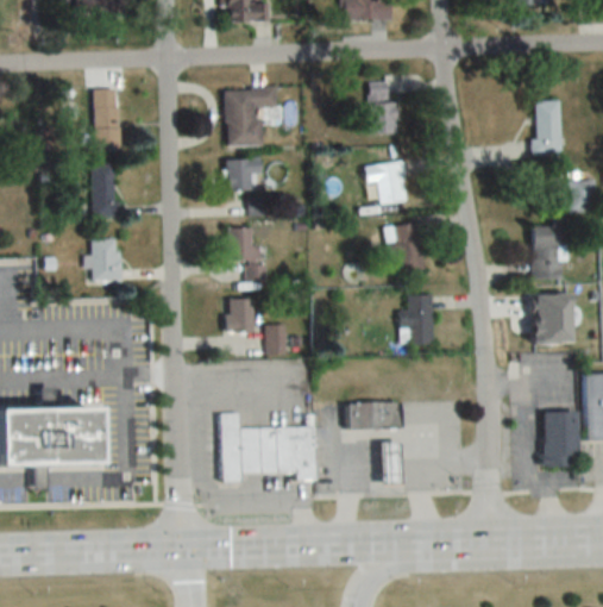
[(76,0),(77,18),(126,18),(125,0),(76,0)]
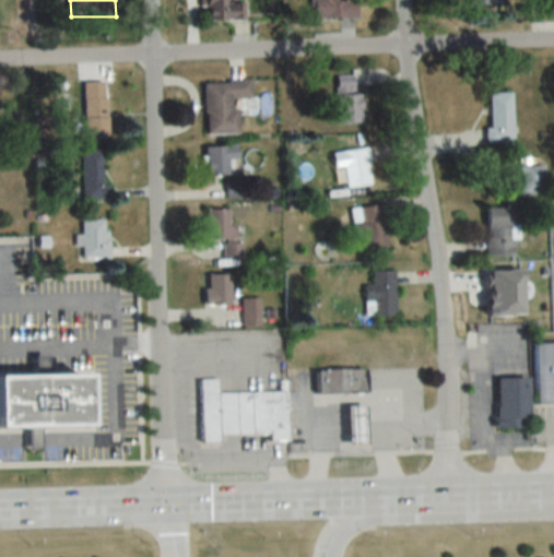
[(247,22),(247,4),(228,4),(228,0),(204,0),(205,22),(247,22)]
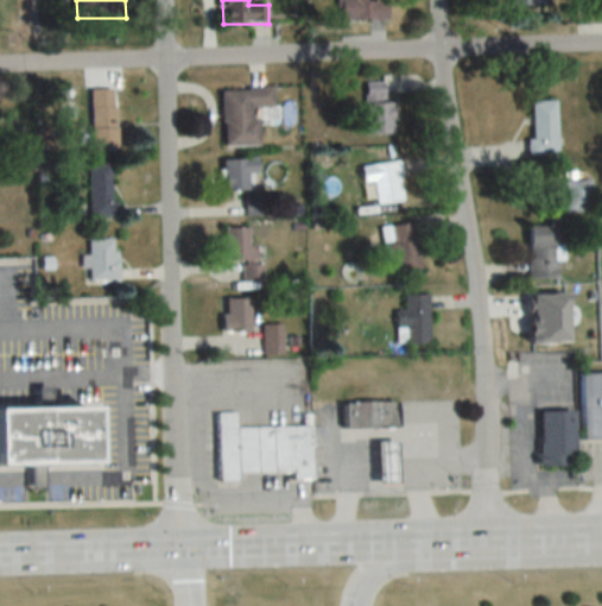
[(390,0),(340,0),(341,21),(391,21),(390,0)]
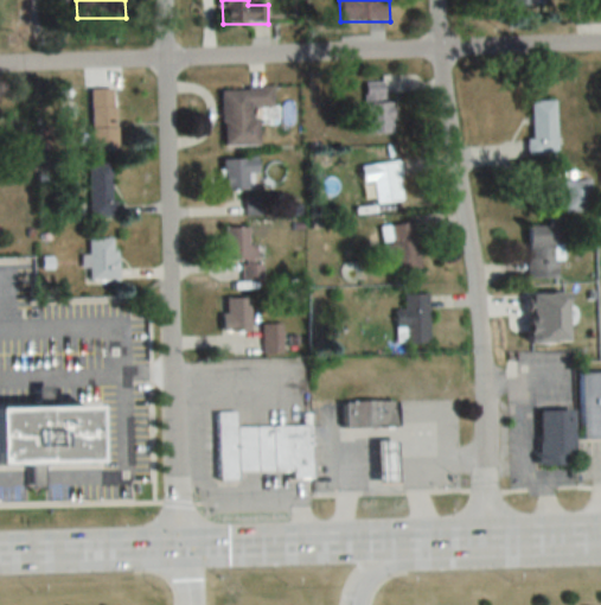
[(392,102),(387,102),(387,83),(366,83),(366,135),(392,135),(392,102)]
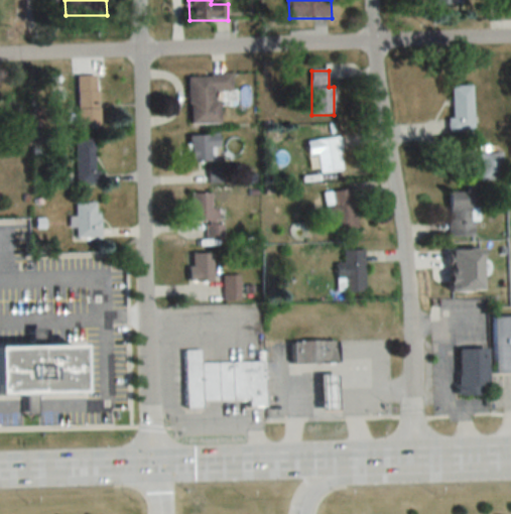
[(189,125),(221,125),(221,93),(234,93),(233,75),(189,76),(189,125)]
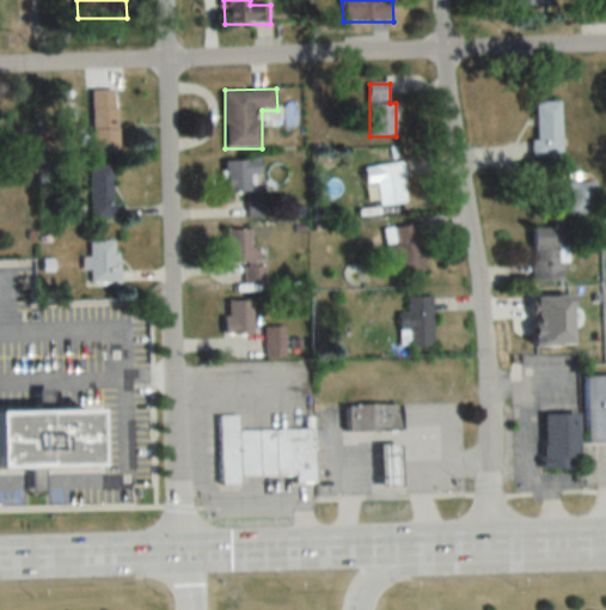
[(120,153),(120,91),(93,91),(93,153),(120,153)]
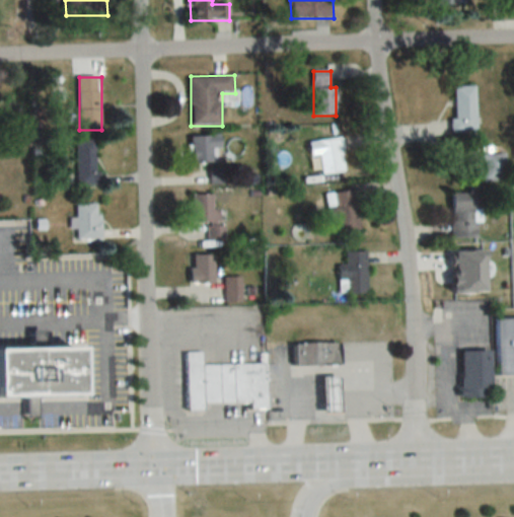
[(478,134),(478,88),(456,89),(457,121),(453,121),(453,134),(478,134)]
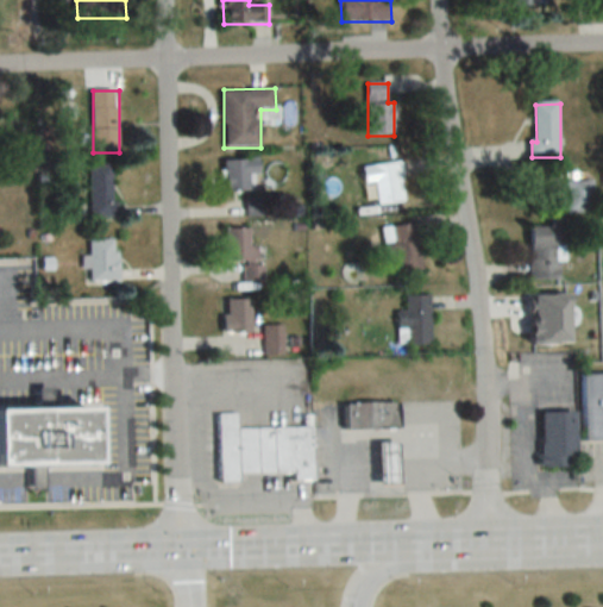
[(259,176),(259,160),(225,160),(225,191),(252,191),(252,176),(259,176)]
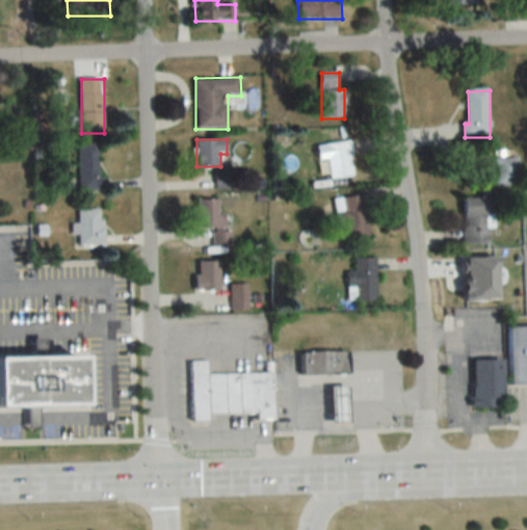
[(332,179),(356,176),(350,142),(318,147),(320,160),(328,159),(332,179)]
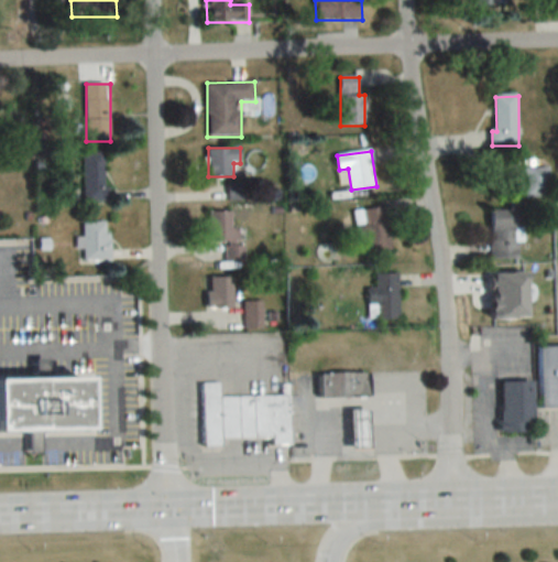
[(86,203),(109,203),(109,153),(86,153),(86,203)]
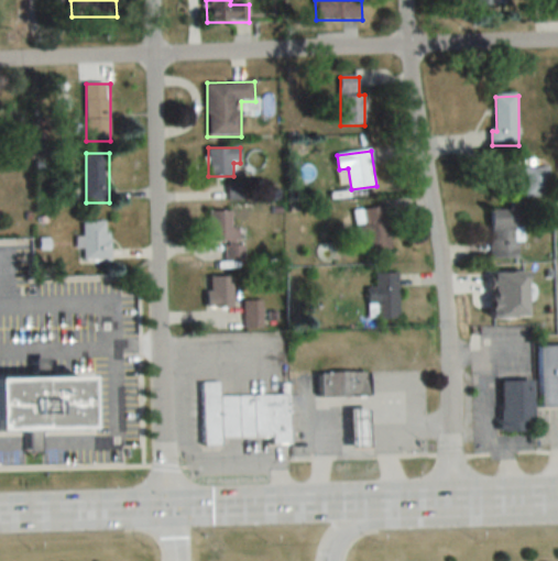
[(527,168),(527,198),(551,198),(551,168),(527,168)]
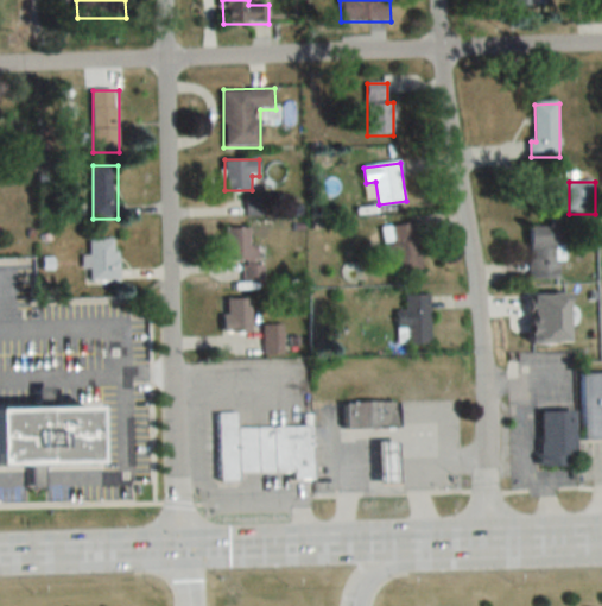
[(388,263),(395,262),(397,273),(423,271),(417,223),(384,228),(388,263)]
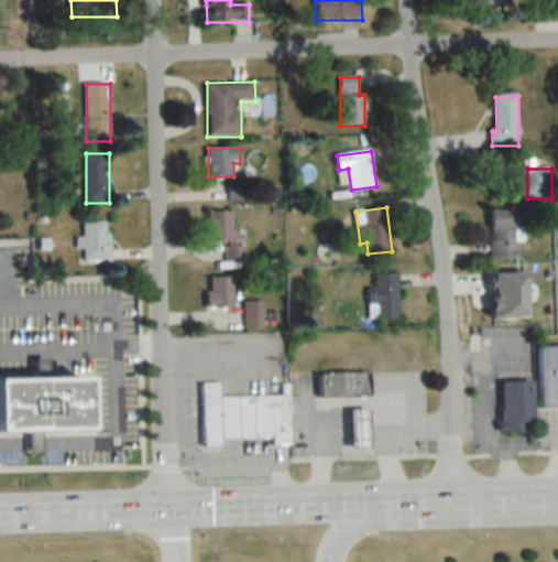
[(516,257),(516,211),(492,211),(492,257),(516,257)]
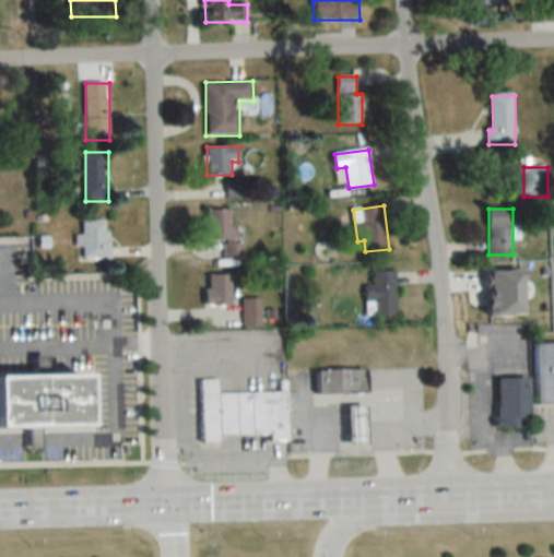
[(209,239),(239,239),(239,227),(231,227),(231,210),(209,210),(209,239)]
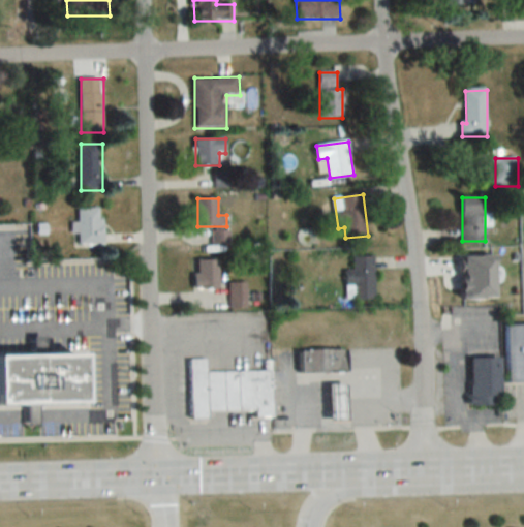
[(81,209),(81,245),(104,245),(104,209),(81,209)]
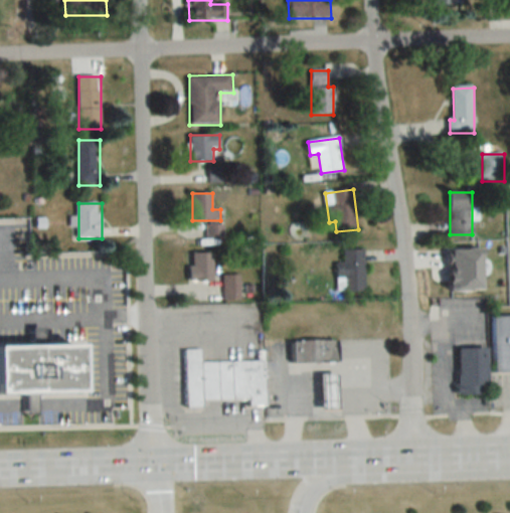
[(338,264),(338,292),(366,292),(366,249),(345,249),(345,264),(338,264)]
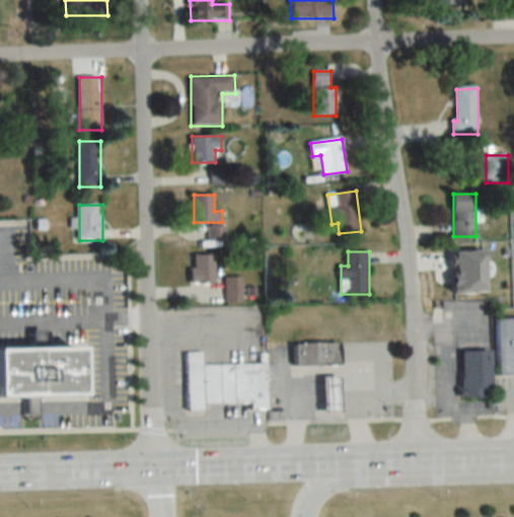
[(216,254),(196,254),(196,284),(216,284),(216,254)]
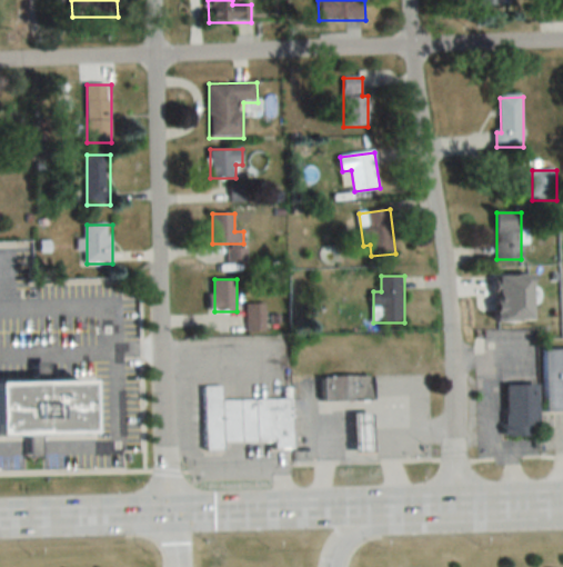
[(249,332),(268,332),(268,305),(249,305),(249,332)]
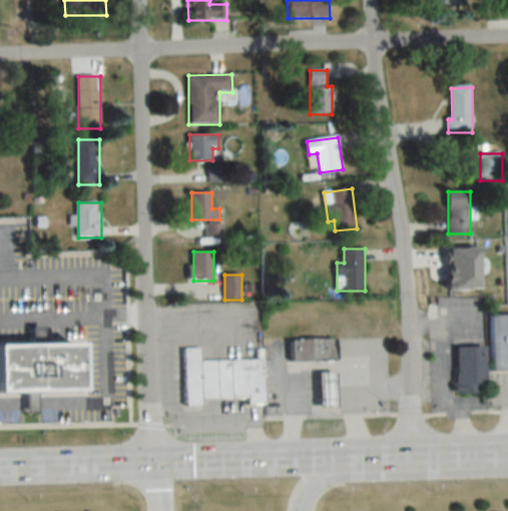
[(493,372),(507,372),(507,315),(493,315),(493,372)]
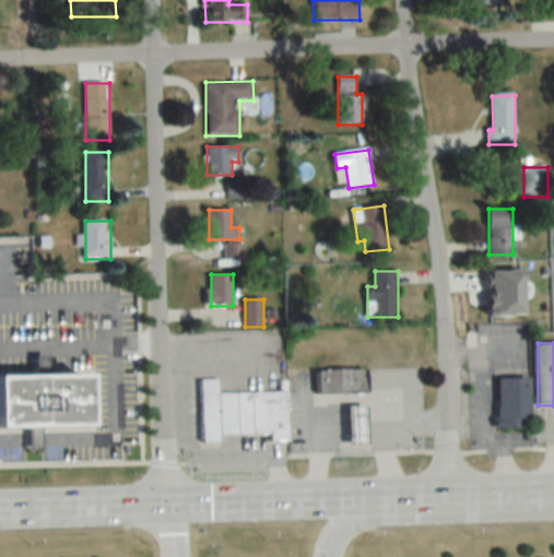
[(367,394),(367,368),(316,369),(317,394),(367,394)]
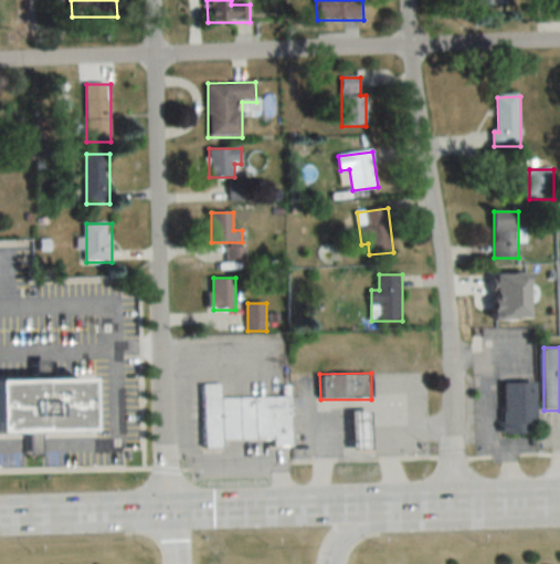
[(0,375),(86,374),(88,430),(43,431),(44,452),(32,452),(31,431),(0,431),(0,375)]
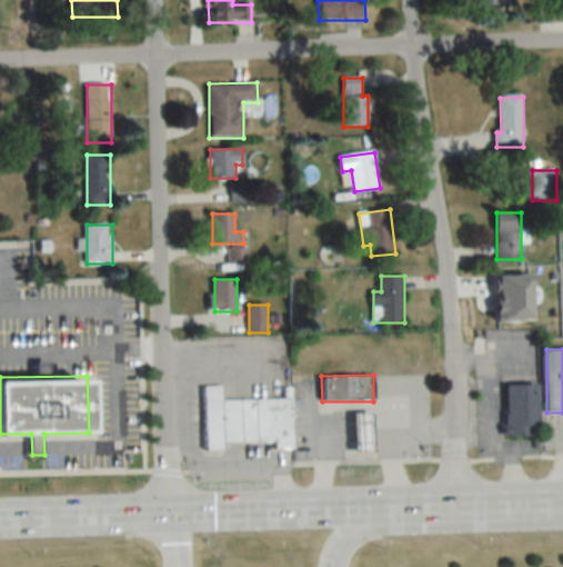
[(505,428),(538,428),(538,385),(505,385),(505,428)]
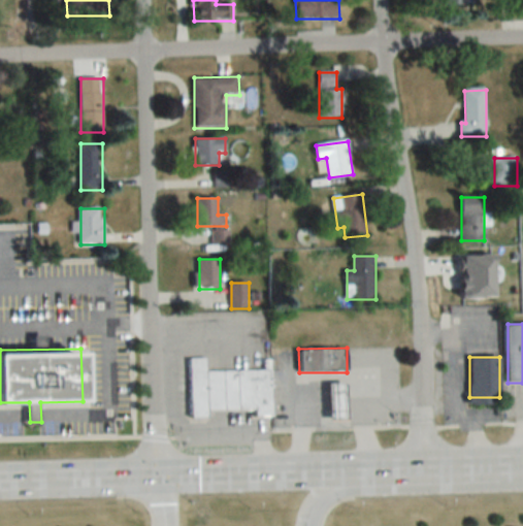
[(192,358),(208,358),(208,370),(274,369),(274,415),(258,416),(258,407),(210,407),(210,416),(193,416),(192,358)]
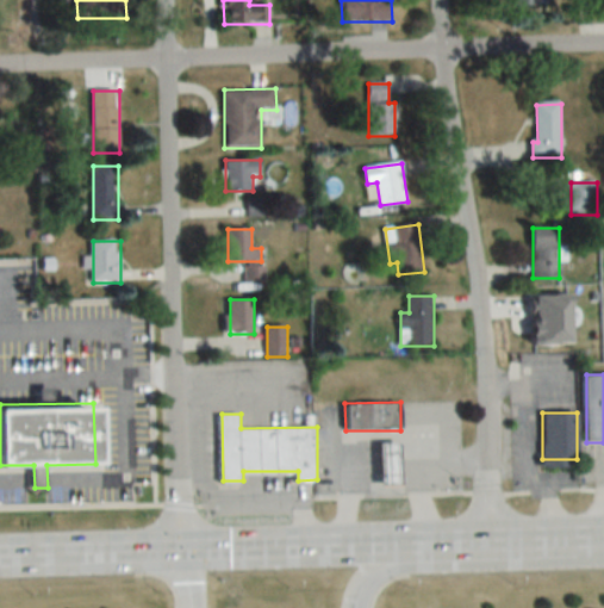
[(399,465),(399,442),(379,442),(379,465),(379,484),(399,483),(399,465)]
